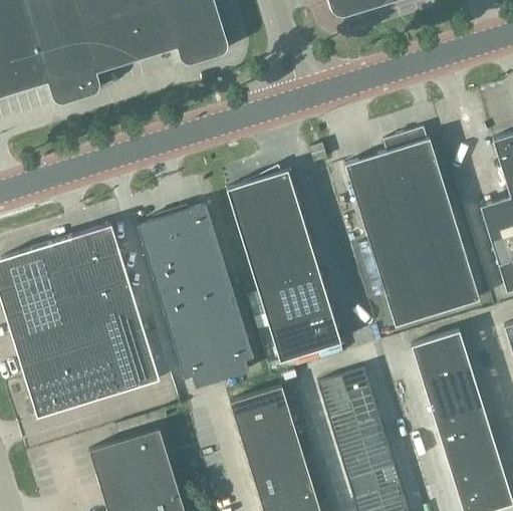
[(215,0),(0,0),(0,96),(48,82),(53,96),(54,98),(55,100),(57,101),(60,102),(62,103),(64,103),(94,94),(96,92),(98,90),(99,88),(100,86),(100,84),(100,81),(97,72),(178,47),(181,57),(182,59),(184,61),(186,62),(188,63),(190,63),(193,63),(222,54),(224,53),(226,51),(227,49),(228,47),(228,44),(228,42),(215,0)]
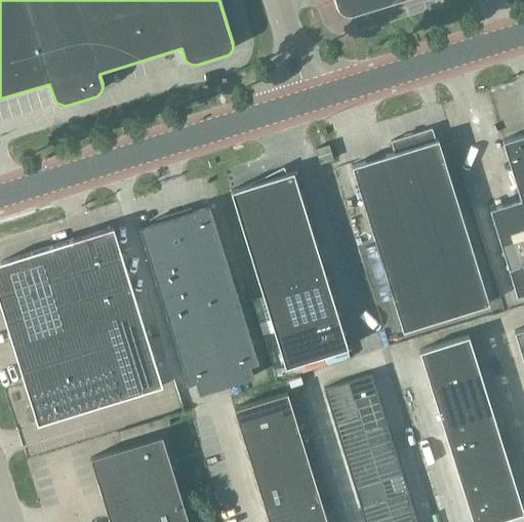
[(406,0),(335,0),(338,7),(340,12),(345,15),(350,16),(355,16),(406,0)]
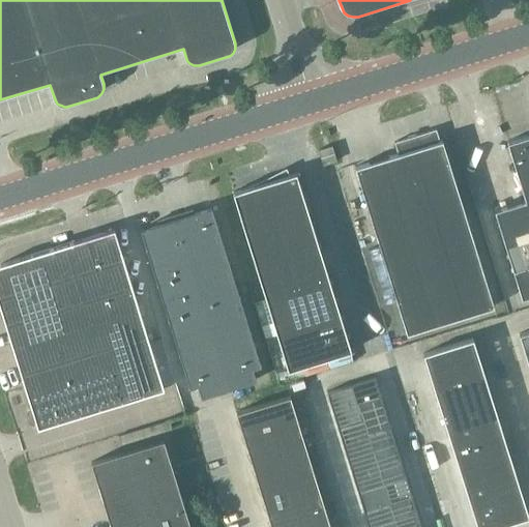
[(495,310),(444,143),(441,144),(438,133),(395,145),(400,157),(357,170),(408,337),(495,310)]
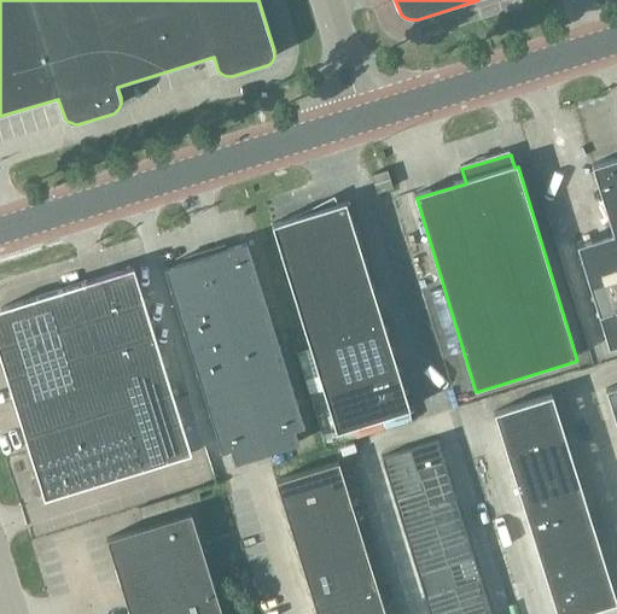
[(616,161),(593,169),(615,237),(578,249),(610,351),(616,349),(616,161)]
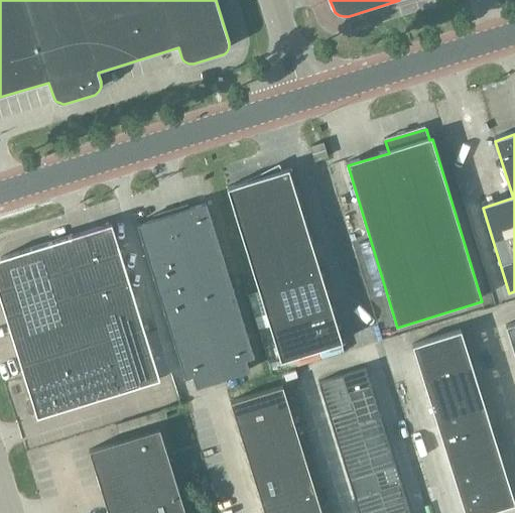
[(325,145),(311,149),(316,164),(329,160),(325,145)]
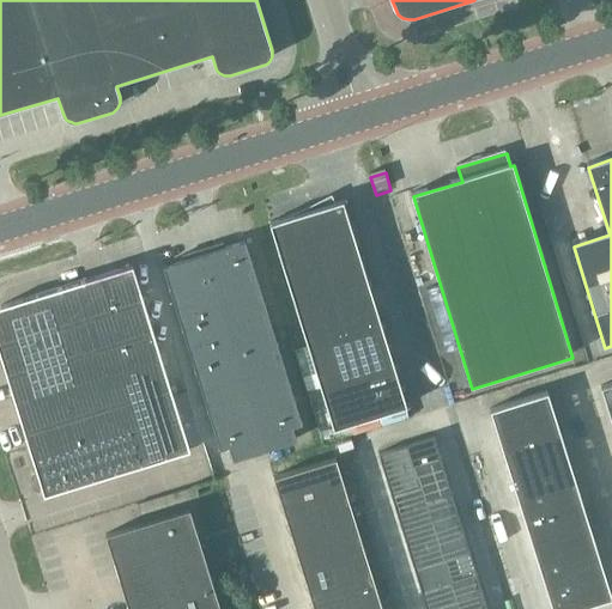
[(271,226),(309,349),(334,431),(411,407),(410,406),(407,406),(395,369),(398,367),(398,366),(395,366),(383,327),(386,327),(385,324),(382,326),(370,286),(373,285),(373,284),(370,285),(357,245),(359,244),(359,243),(357,243),(345,205),(347,203),(347,202),(271,226)]
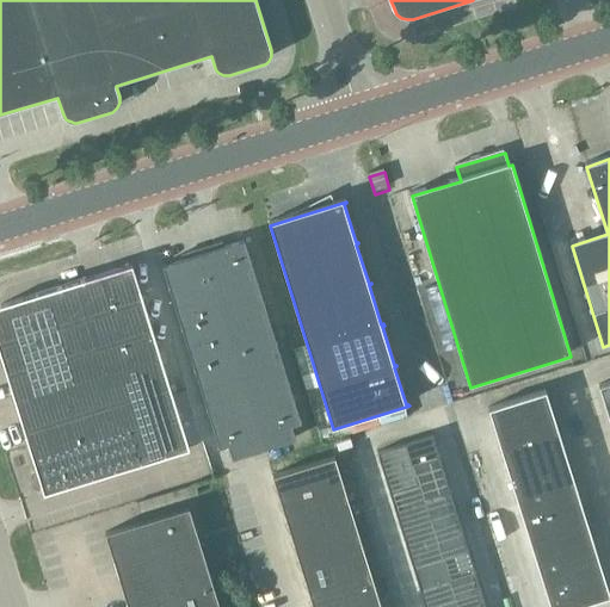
[(302,425),(284,367),(246,242),(164,268),(220,450),(229,447),(233,462),(297,441),(293,427),(302,425)]
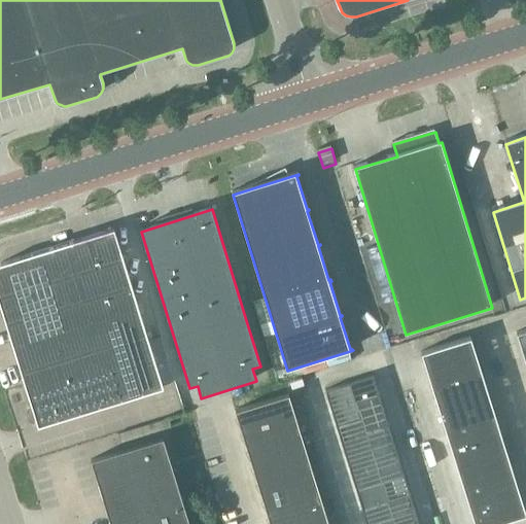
[(115,231),(9,264),(2,267),(0,267),(0,303),(39,428),(164,389),(115,231)]
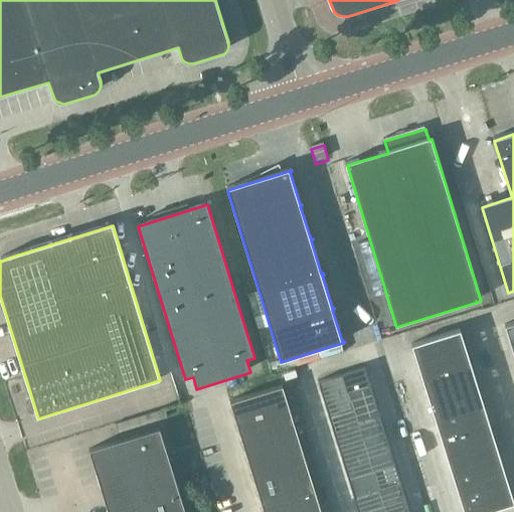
[(492,511),(513,505),(513,501),(481,395),(461,332),(412,347),(464,511),(492,511)]
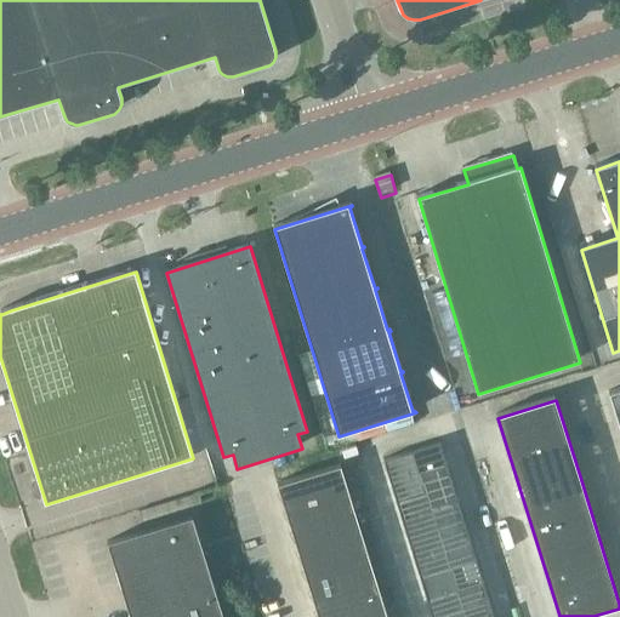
[(385,463),(391,484),(432,616),(494,616),(442,445),(385,463)]
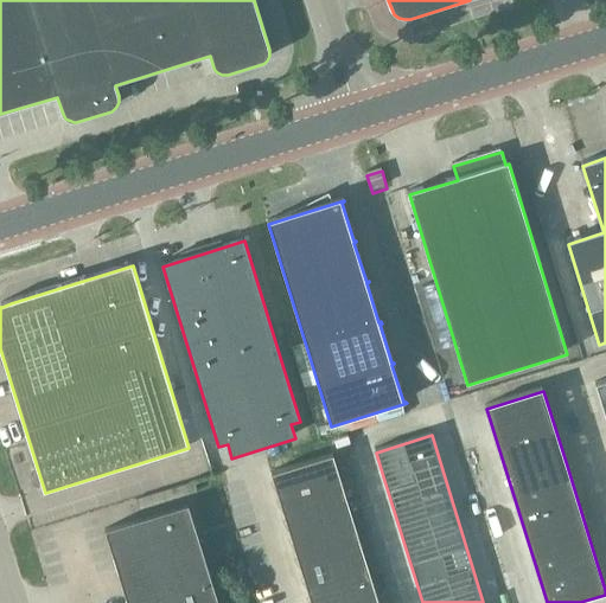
[(273,475),(311,602),(378,602),(333,456),(273,475)]
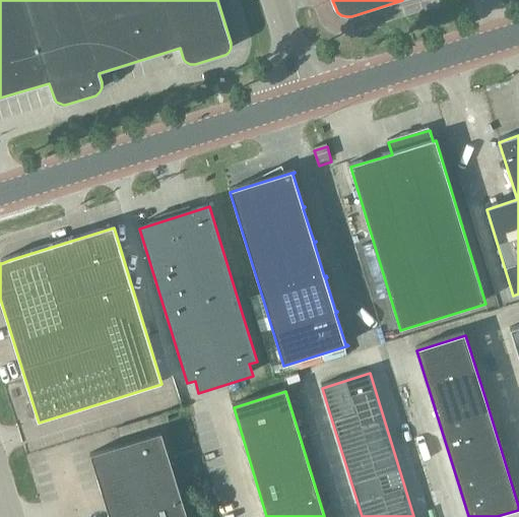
[(187,516),(174,473),(177,467),(171,464),(161,435),(90,457),(109,516),(187,516)]
